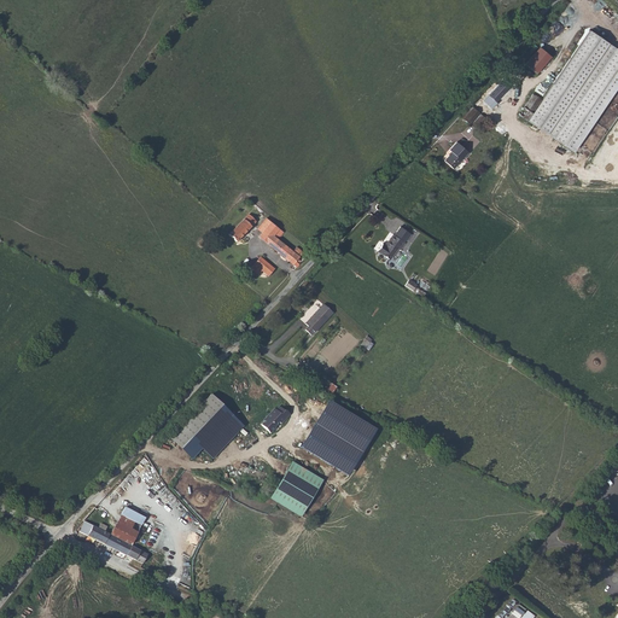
[(617,91),(617,50),(590,30),(528,121),(576,153),(617,91)]
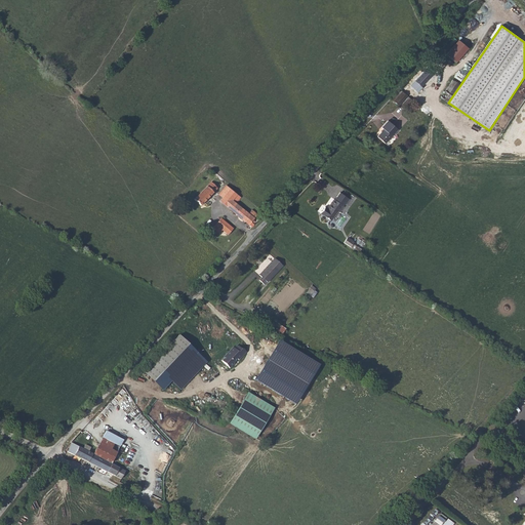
[(447,54),(457,64),(470,49),(459,40),(447,54)]
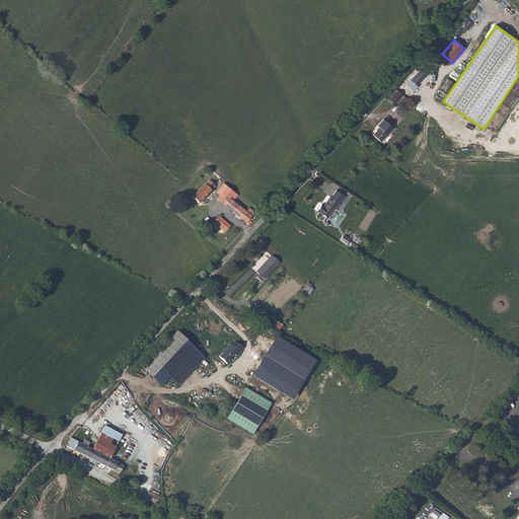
[(430,73),(425,68),(421,71),(419,69),(413,74),(416,77),(408,86),(411,89),(415,85),(418,87),(430,73)]
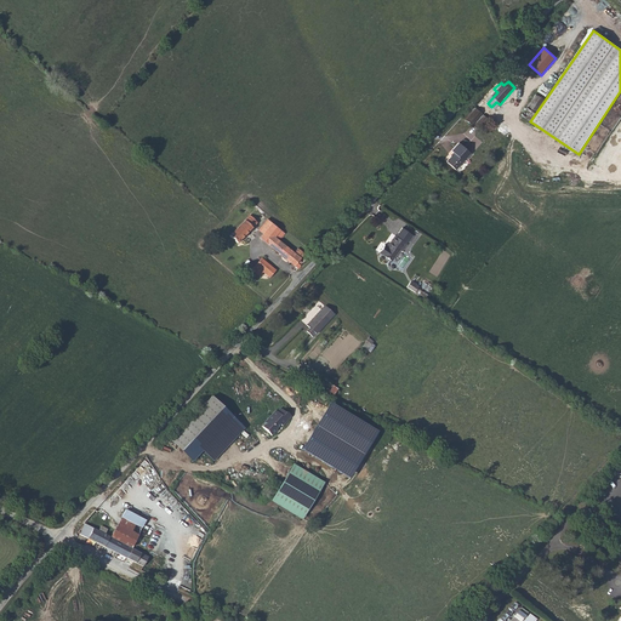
[(482,113),(476,107),(465,119),(472,124),(482,113)]
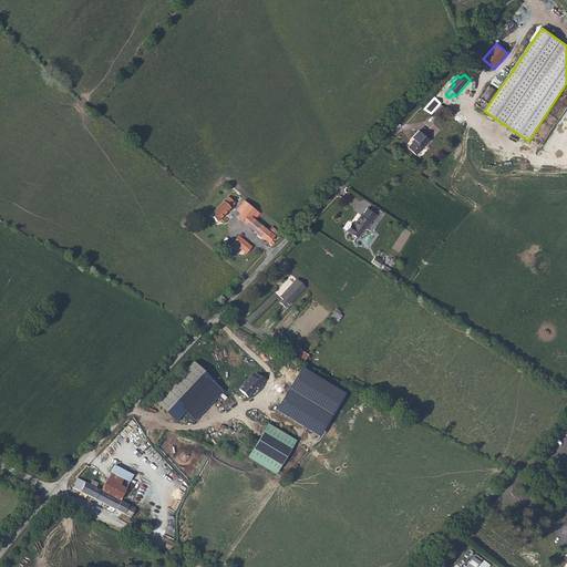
[(413,155),(428,141),(416,130),(410,137),(412,141),(404,148),(413,155)]
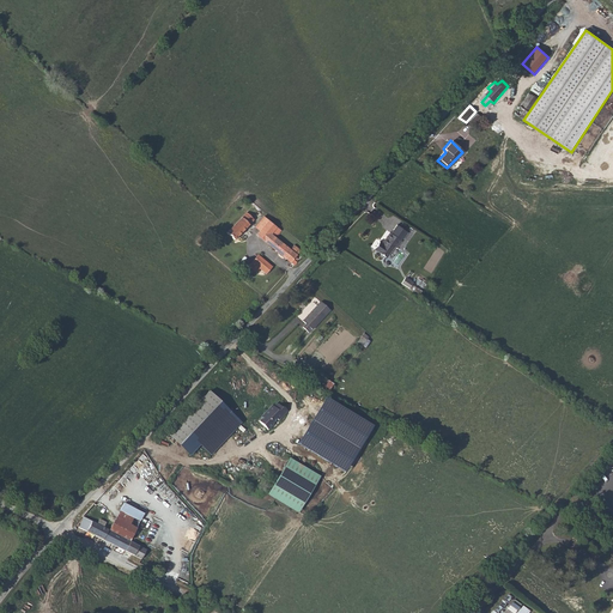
[(254,220),(247,212),(226,232),(234,240),(254,220)]
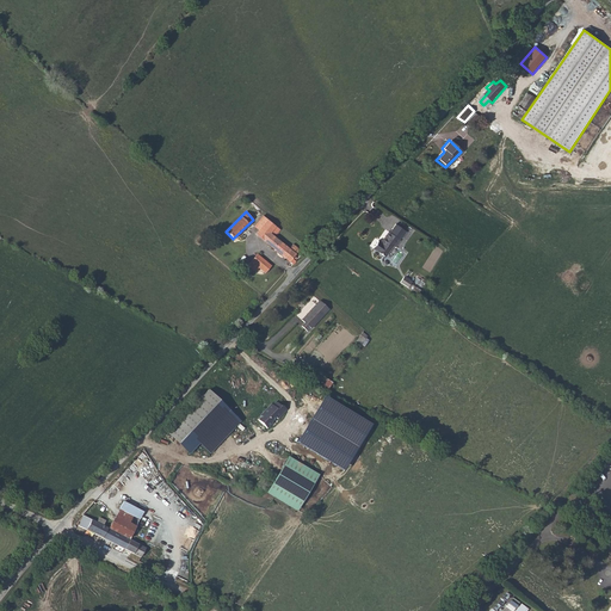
[(279,228),(267,218),(255,233),(292,264),(296,261),(295,260),(296,257),(295,254),(300,248),(294,244),(289,248),(275,235),(279,228)]
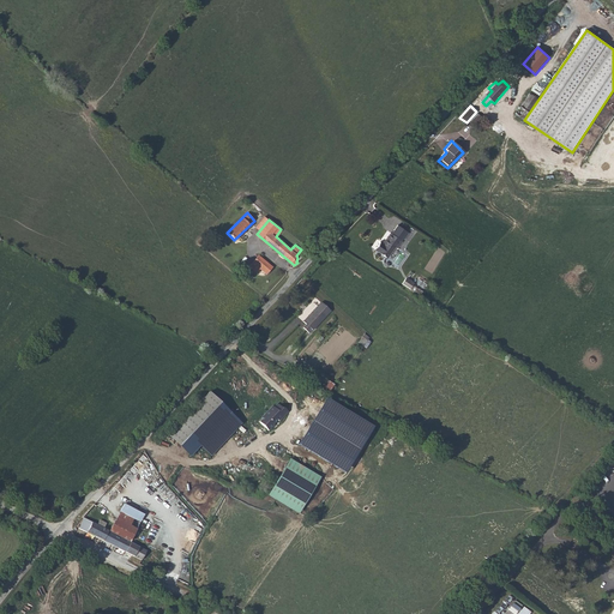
[(399,236),(404,229),(397,223),(391,232),(390,230),(381,241),(381,240),(379,239),(373,247),(385,256),(395,245),(397,246),(399,242),(402,239),(401,238),(399,236)]
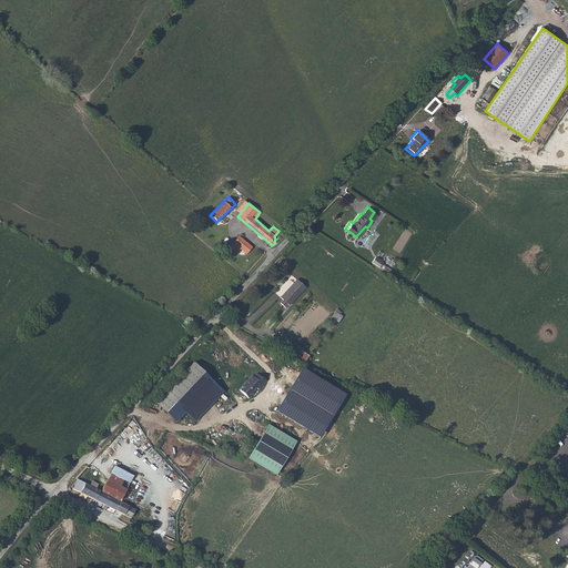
[(246,253),(252,246),(239,235),(231,246),(237,252),(241,249),(246,253)]
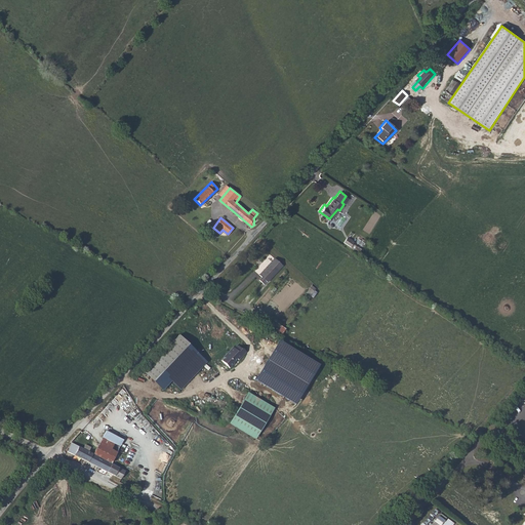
[(349,246),(352,242),(346,237),(342,242),(349,246)]
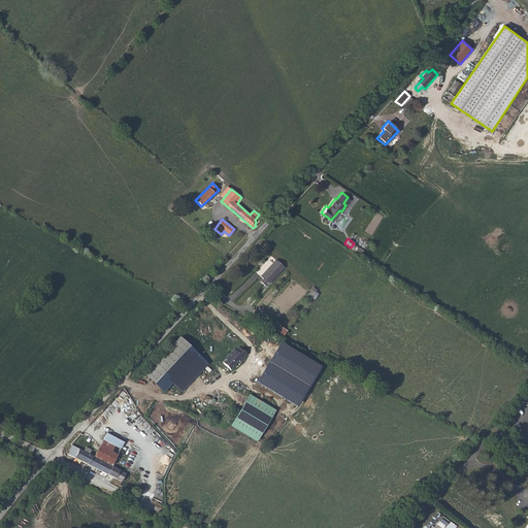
[(284,268),(278,263),(264,278),(266,282),(263,285),(266,287),(284,268)]
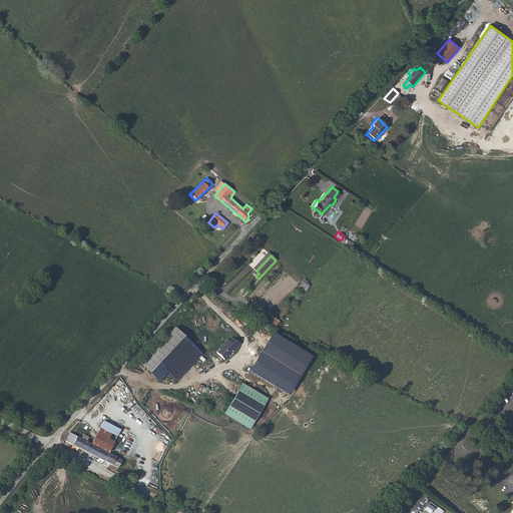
[(254,315),(258,308),(248,303),(244,310),(254,315)]
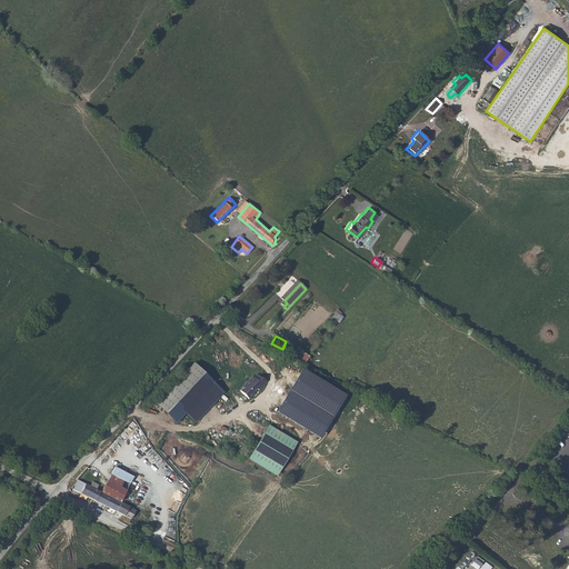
[(222,392),(192,363),(156,403),(176,422),(185,412),(195,421),(222,392)]
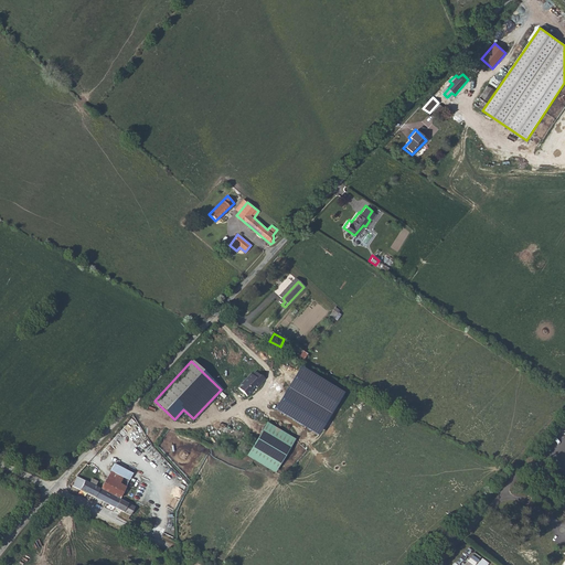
[(302,365),(277,408),(320,434),(345,391),(302,365)]
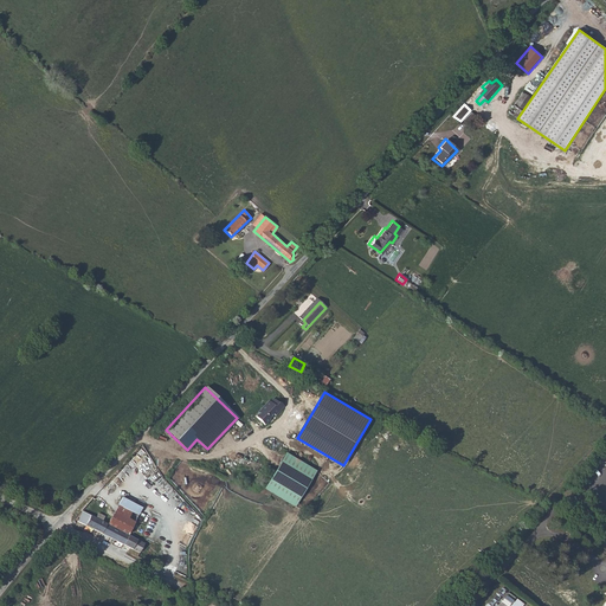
[(260,407),(255,413),(264,421),(269,417),(269,414),(272,411),(275,413),(283,404),(278,399),(276,399),(274,403),(266,398),(259,406),(260,407)]
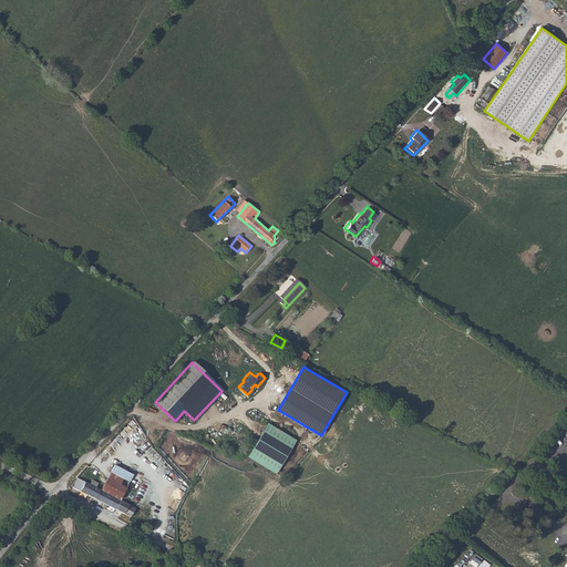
[(249,457),(278,474),(298,441),(269,424),(249,457)]
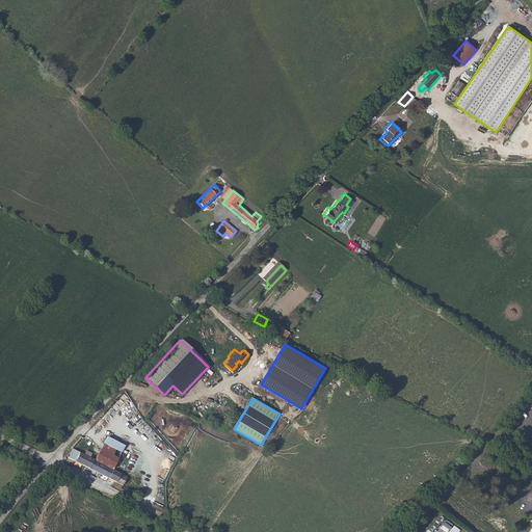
[(117,471),(120,466),(125,468),(133,450),(107,436),(104,443),(95,459),(112,469),(117,471)]
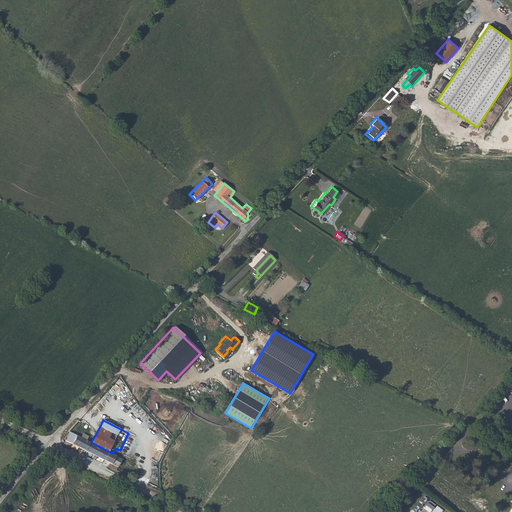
[(127,469),(131,460),(133,458),(120,450),(115,448),(113,453),(108,451),(91,442),(86,439),(88,436),(83,433),(81,436),(74,433),(70,431),(66,439),(118,467),(119,465),(127,469)]
